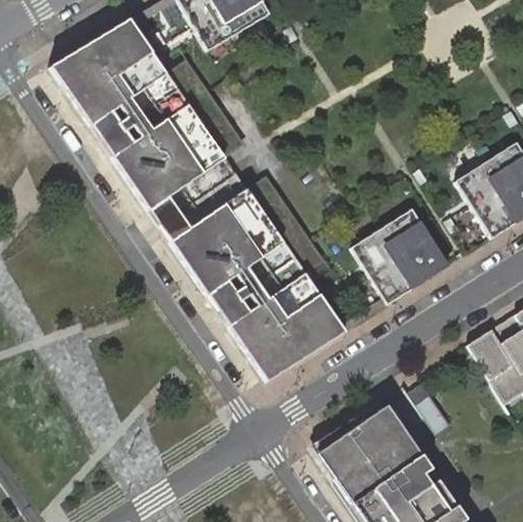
[(181,0),(209,47),(270,11),(263,0),(181,0)]
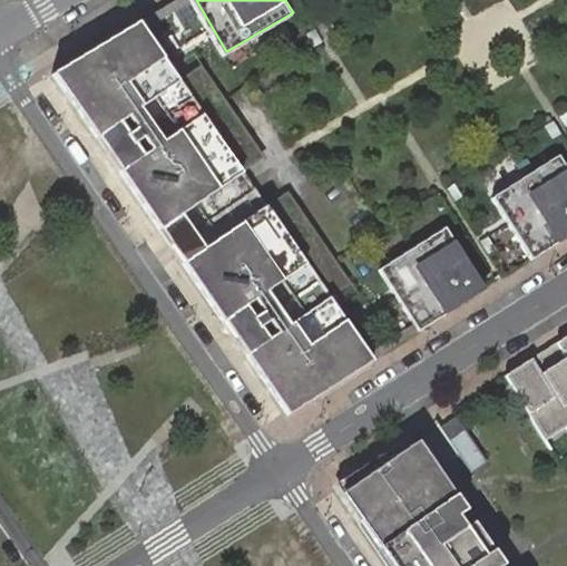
[(143,18),(57,67),(287,412),(372,359),(258,189),(143,18)]
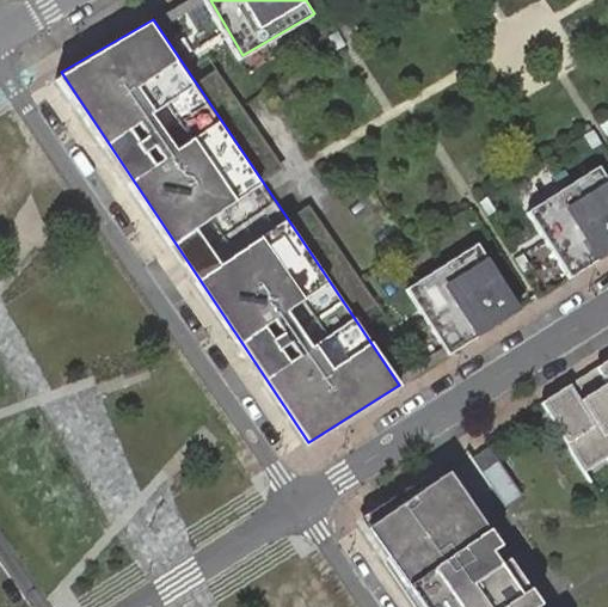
[(221,114),(240,102),(226,78),(206,90),(221,114)]
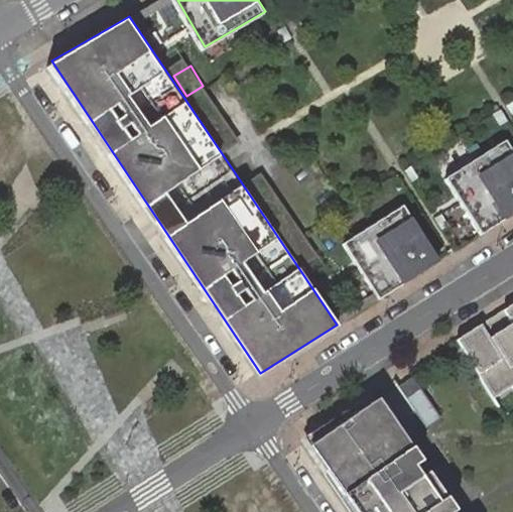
[(512,145),(507,137),(447,176),(483,232),(512,212),(512,145)]
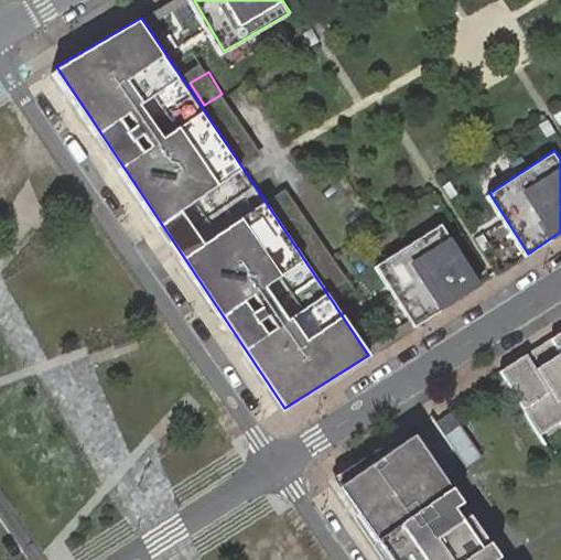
[(444,223),(380,265),(419,324),(484,282),(444,223)]
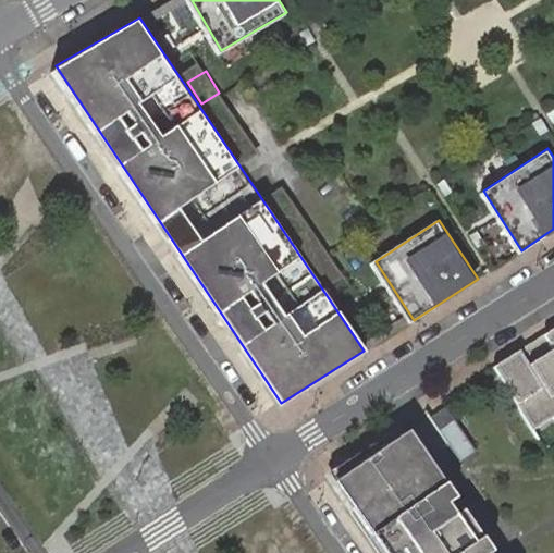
[(553,328),(497,365),(537,426),(553,414),(553,328)]
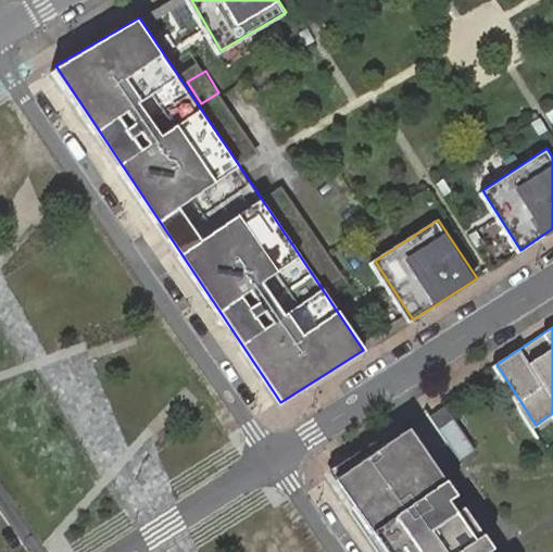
[(485,551),(399,424),(328,468),(384,551),(485,551)]
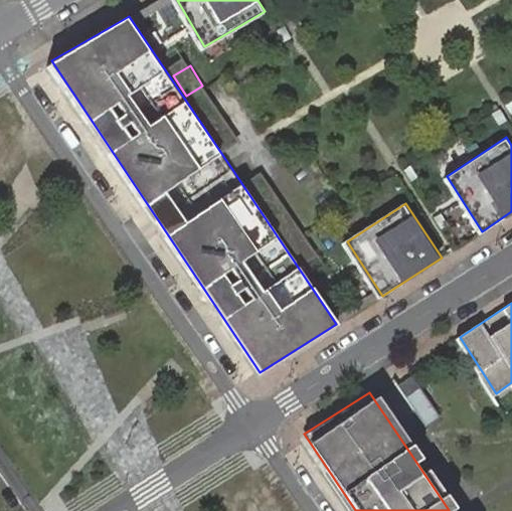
All buildings are outlined.
